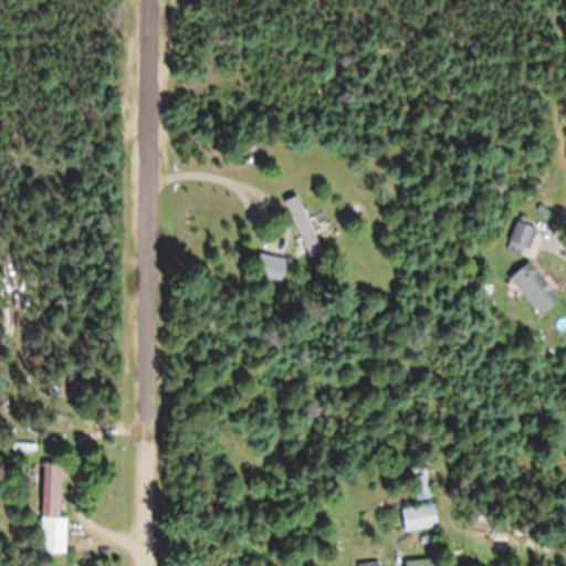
[(285,202),(308,259),(321,254),(297,197),(285,202)]
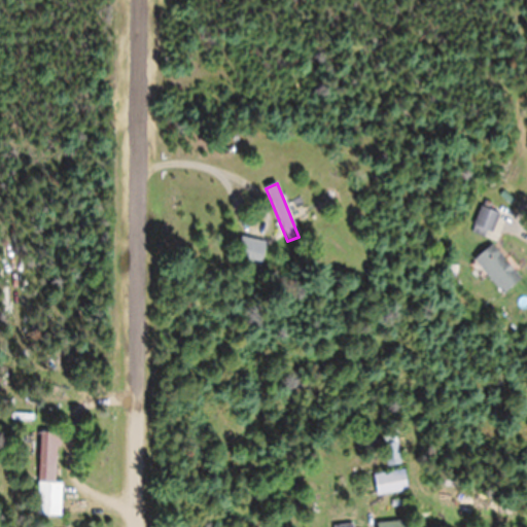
[(473,227),(492,234),(498,213),(480,208),(473,227)]
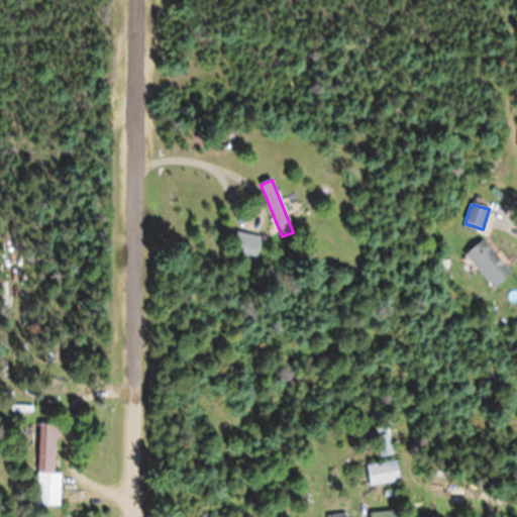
[(231,257),(255,263),(261,237),(236,232),(231,257)]
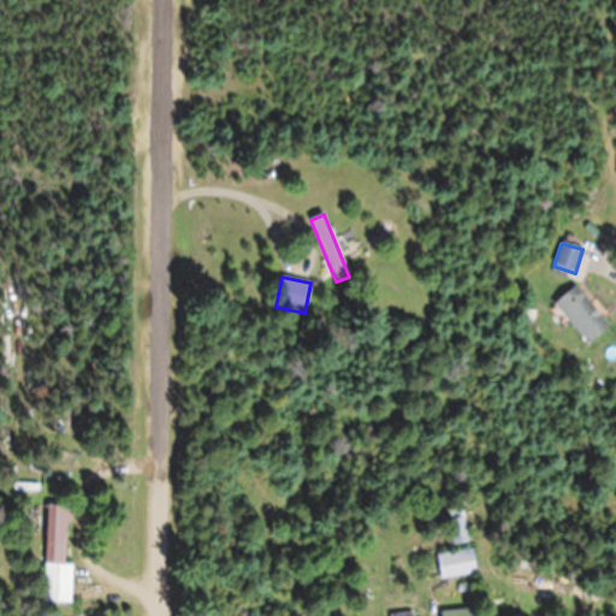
[(554,304),(587,345),(608,329),(575,288),(554,304)]
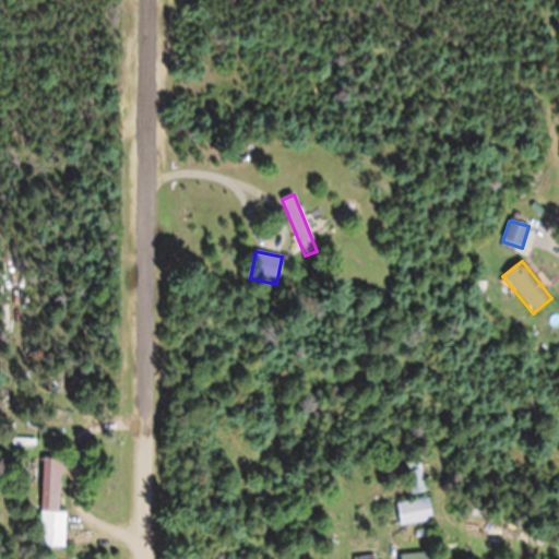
[(54,512),(56,474),(62,474),(62,460),(42,459),(38,548),(63,548),(66,512),(54,512)]
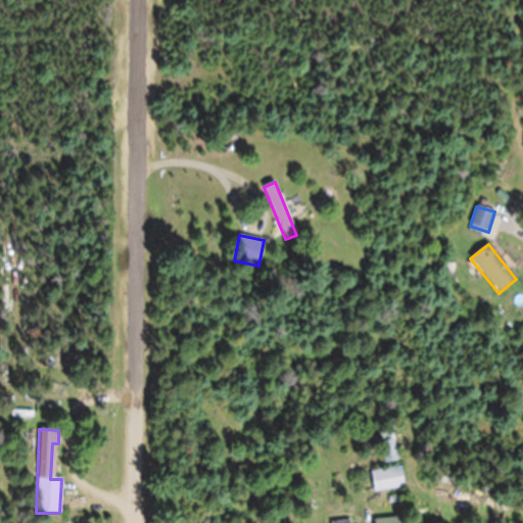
[(403,487),(400,467),(370,471),(373,491),(403,487)]
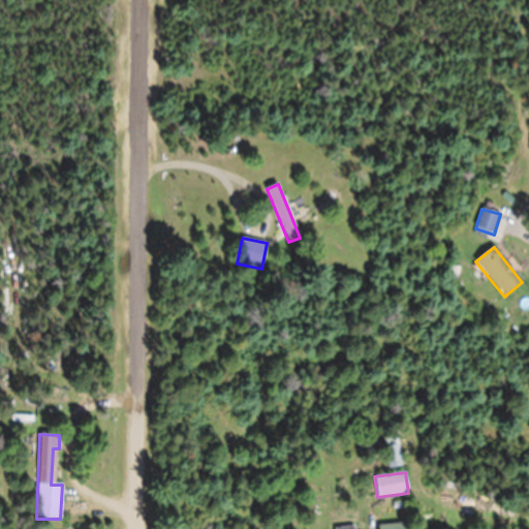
All buildings are outlined.
